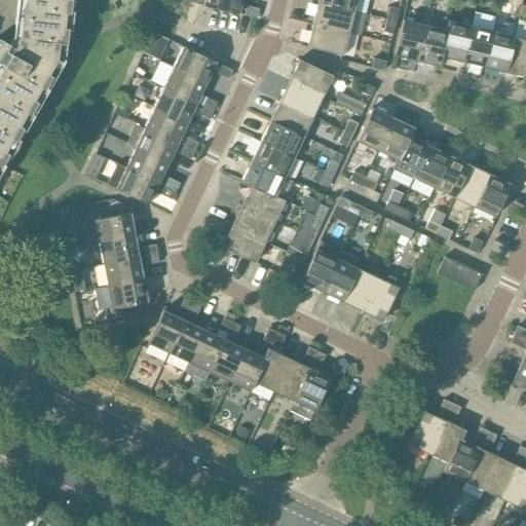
[(0,165),(26,119),(60,60),(55,58),(58,41),(66,42),(70,0),(23,0),(20,37),(14,46),(0,37),(0,62),(3,65),(0,70),(0,165)]
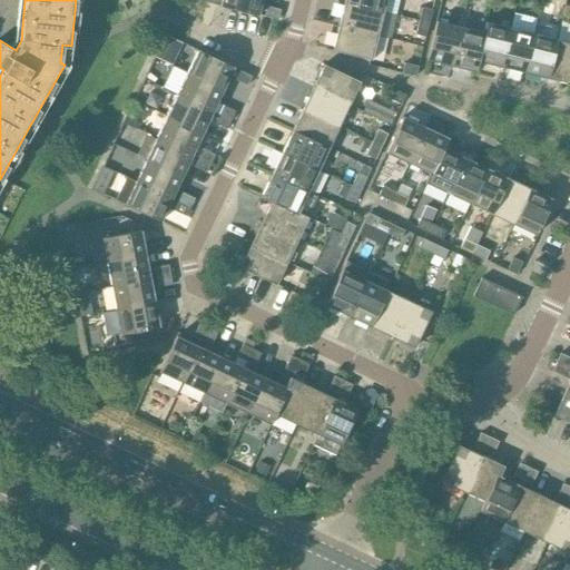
[(262,0),(220,0),(219,6),(258,15),(262,0)]
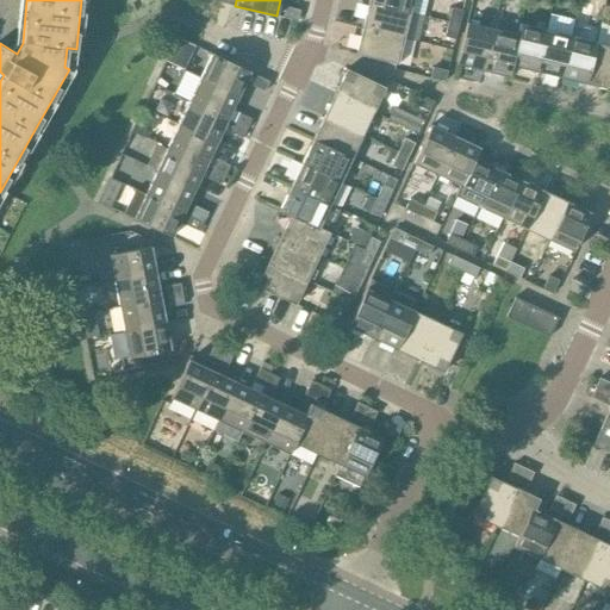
[(368,0),(368,2),(410,13),(412,0),(368,0)]
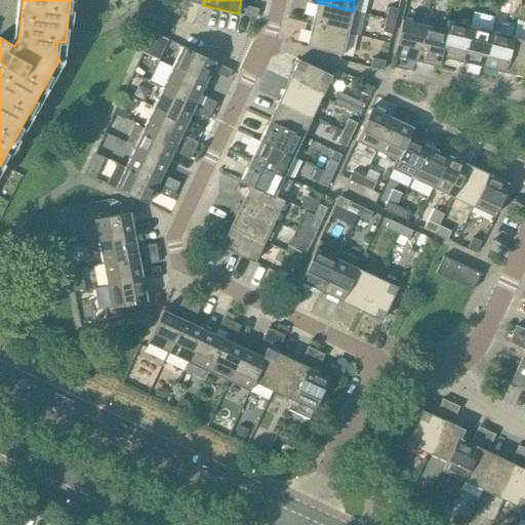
[(312,24),(348,33),(353,11),(317,2),(312,24)]
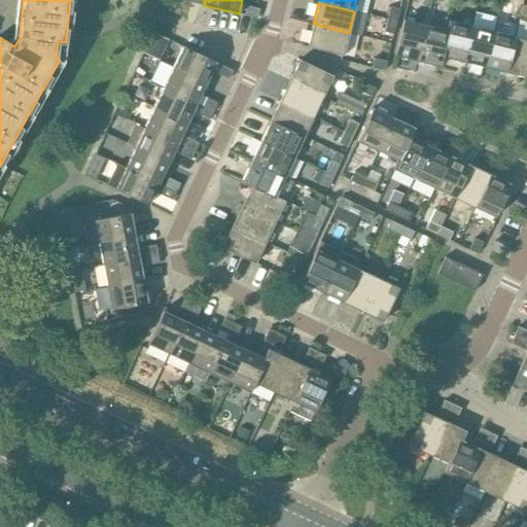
[(247,5),(244,14),(257,18),(259,8),(247,5)]
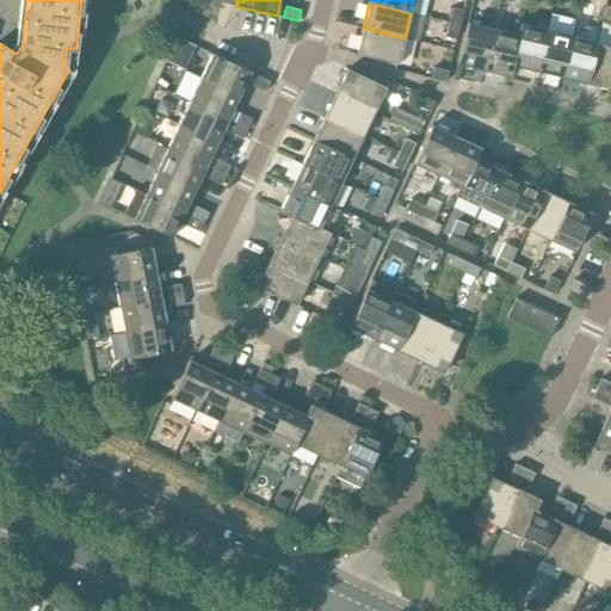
[(449,22),(460,25),(463,10),(452,7),(449,22)]
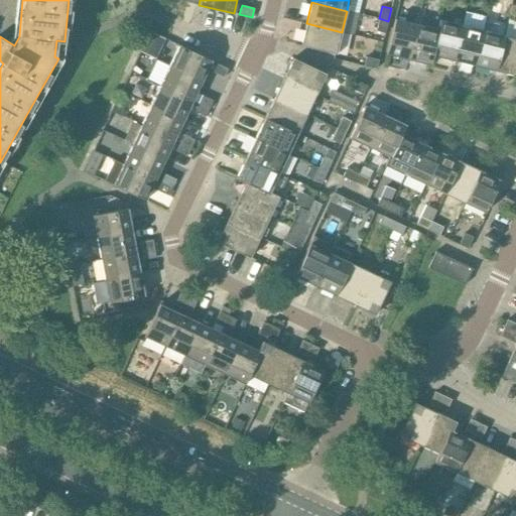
[(388,21),(379,18),(376,31),(385,33),(388,21)]
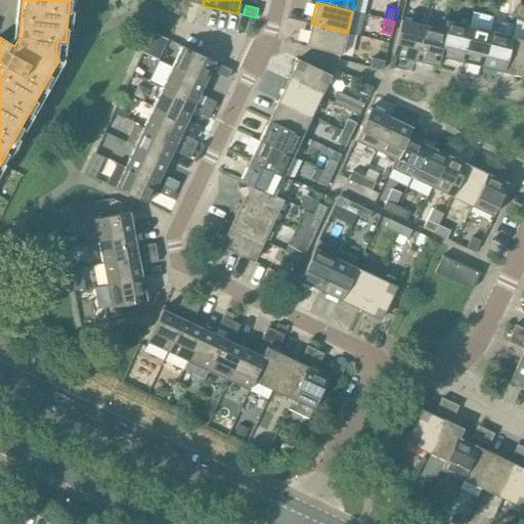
[(415,60),(424,25),(401,19),(392,55),(415,60)]
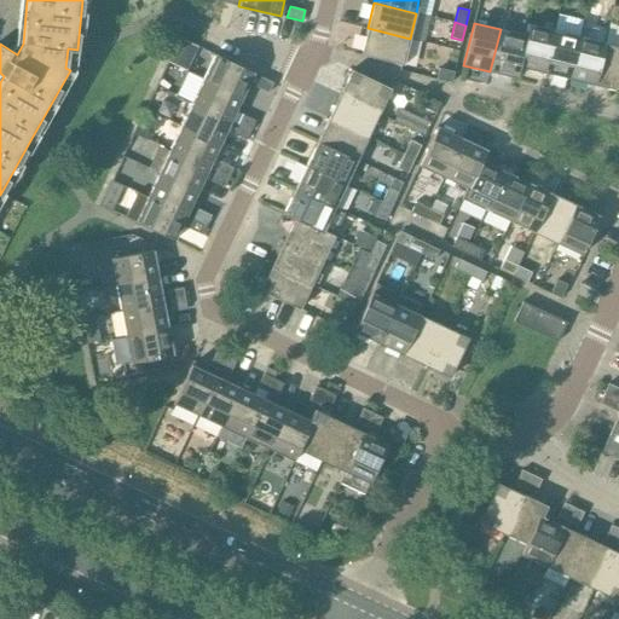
[(520,67),(544,73),(554,30),(527,24),(525,35),(526,35),(518,67),(520,67)]
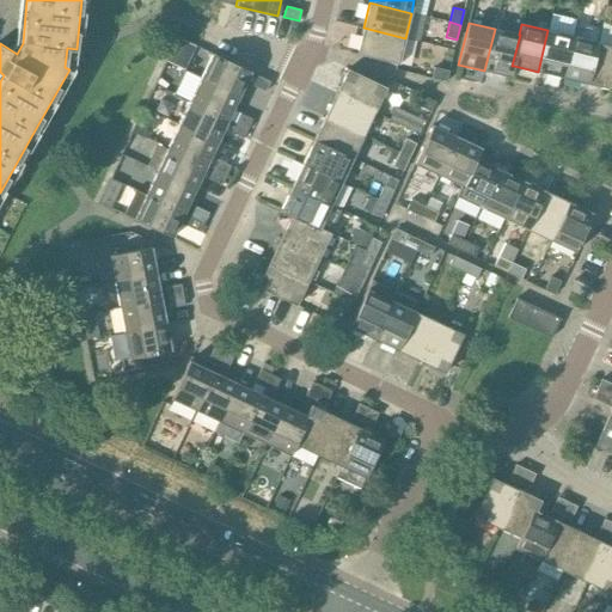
[(405,38),(363,28),(357,54),(399,63),(405,38)]
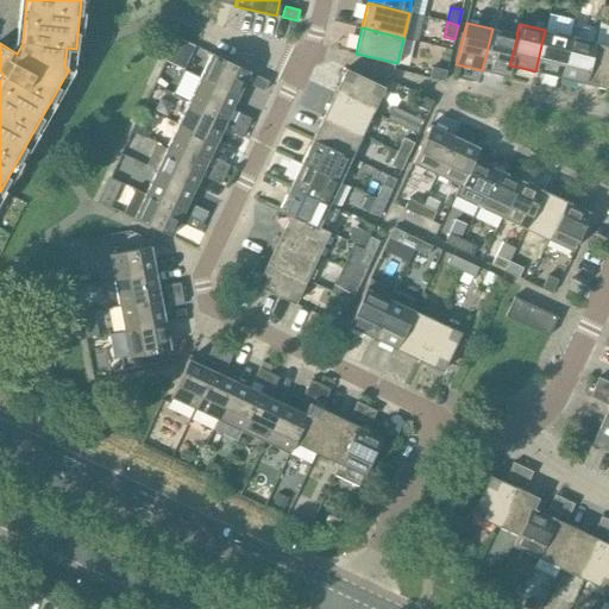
[(518,35),(516,35),(493,29),(482,70),(508,76),(512,66),(509,66),(518,35)]
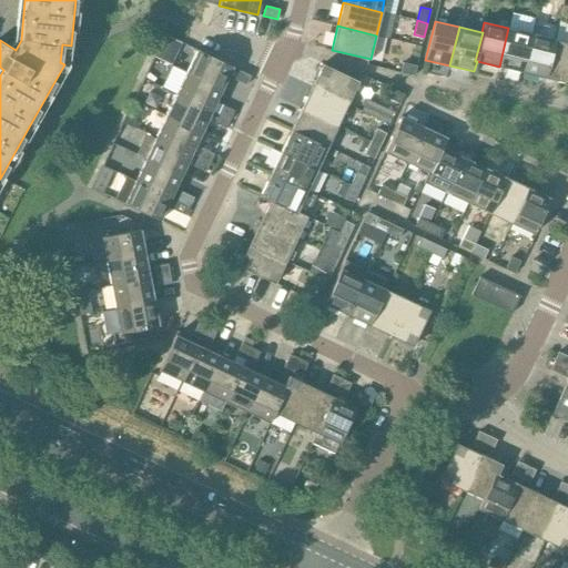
[(531,33),(508,28),(499,67),(521,72),(531,33)]
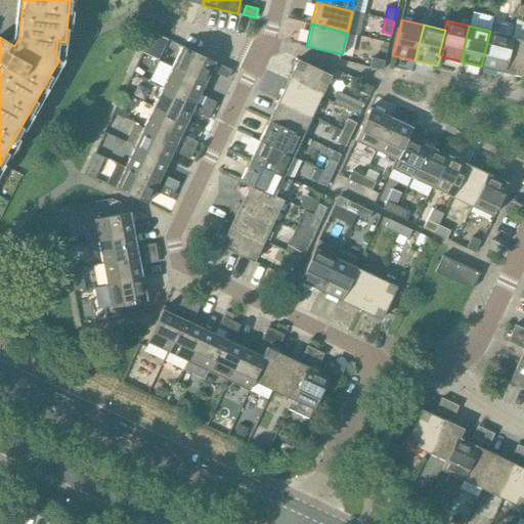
[(481,67),(503,72),(512,36),(490,31),(481,67)]
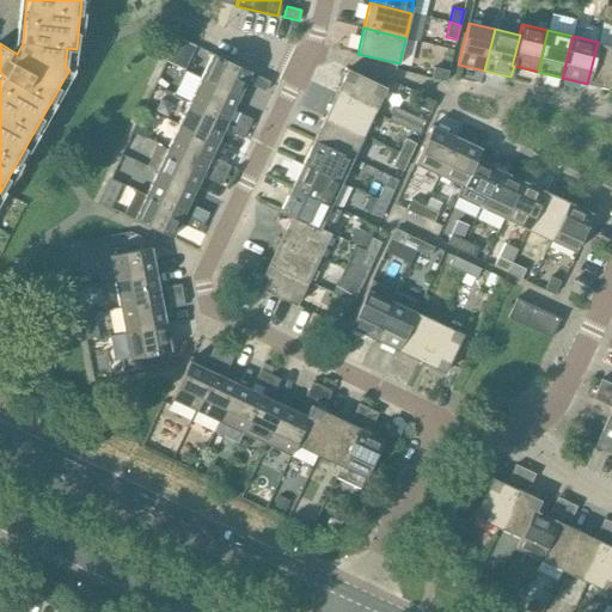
[(178,38),(167,62),(184,69),(195,47),(178,38)]
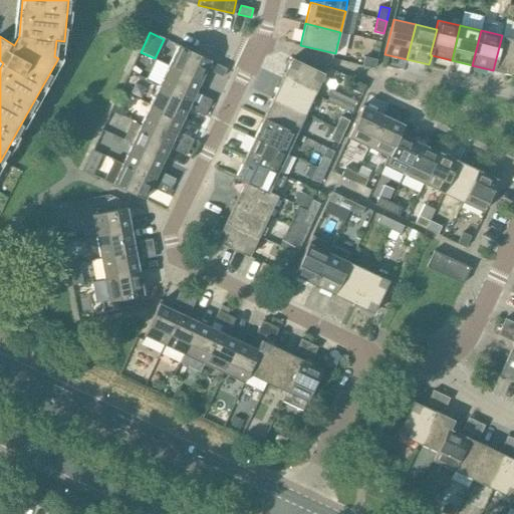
[(493,70),(513,75),(513,38),(502,35),(493,70)]
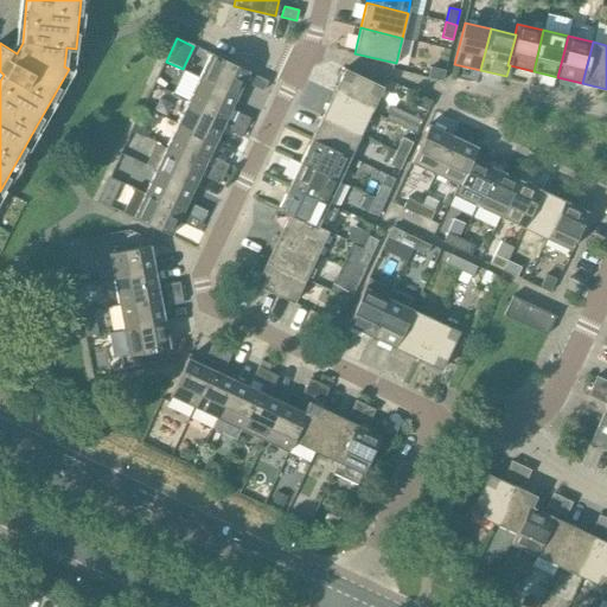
[(211,53),(199,77),(238,95),(244,82),(263,90),(268,81),(249,72),(249,71),(211,53)]
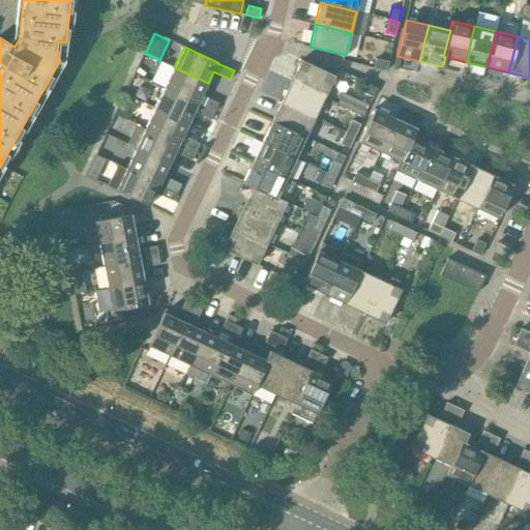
[(376,58),(374,67),(386,70),(389,61),(376,58)]
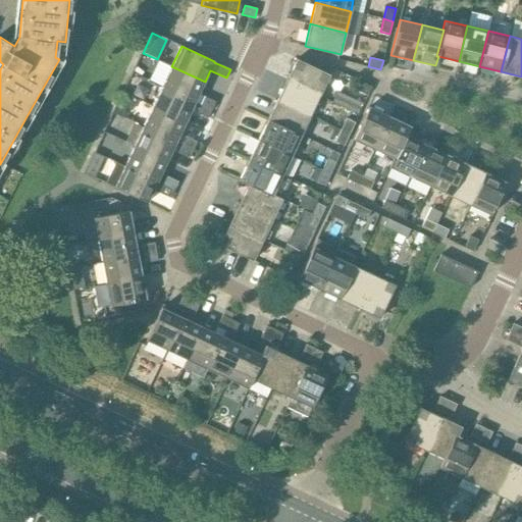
[(286,80),(320,96),(329,74),(297,59),(286,80)]
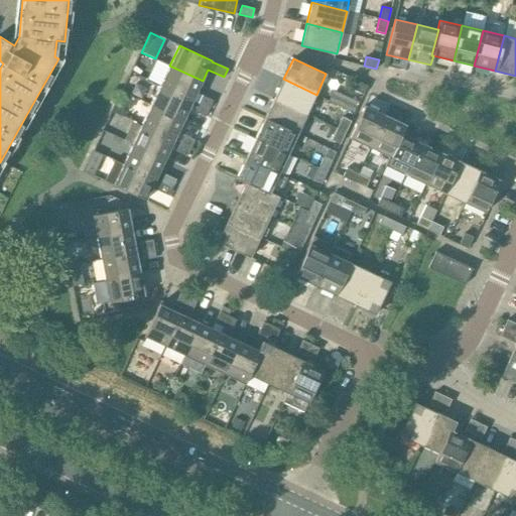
[(192,101),(203,81),(169,66),(160,86),(192,101)]
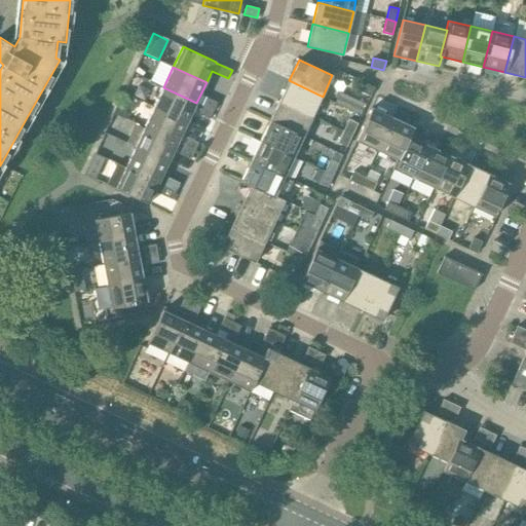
[(289,80),(279,101),(312,116),(323,97),(289,80)]
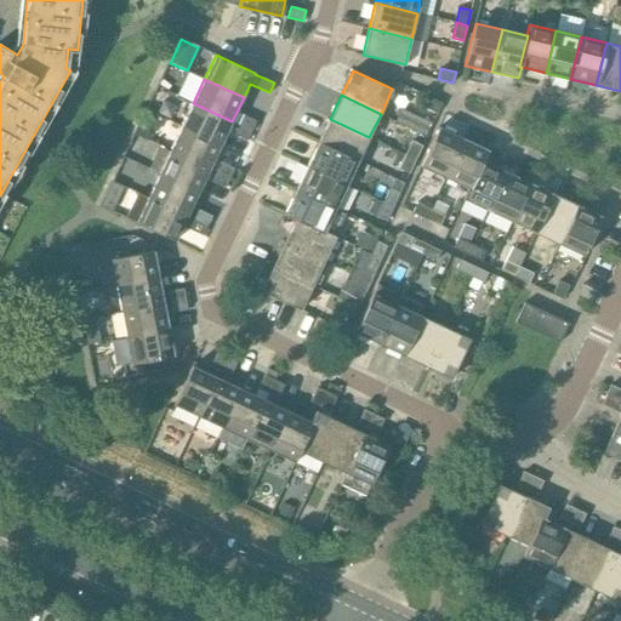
[(428,97),(423,107),(437,114),(442,103),(428,97)]
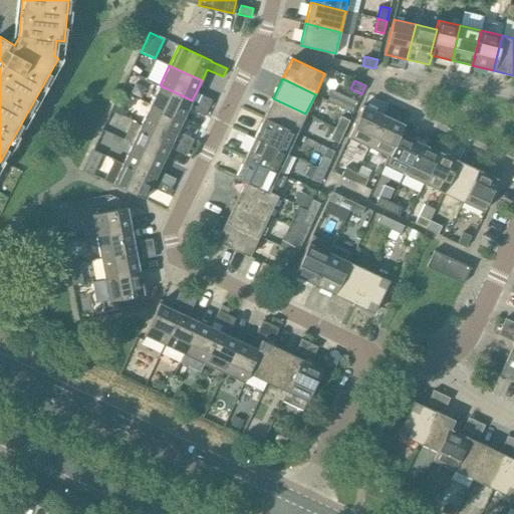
[(160,85),(151,104),(183,119),(192,100),(160,85)]
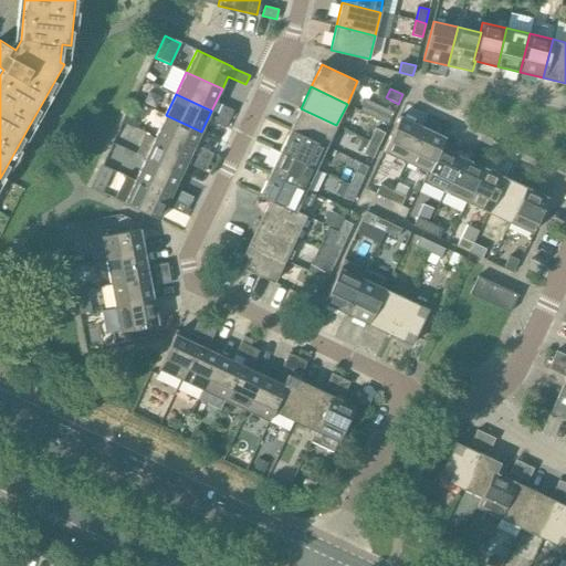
[(366,100),(360,111),(374,117),(379,105),(366,100)]
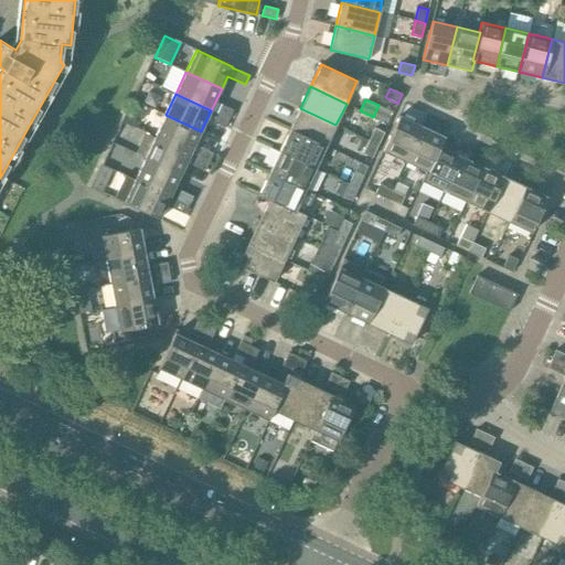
[(216,113),(230,119),(233,109),(221,104),(216,113)]
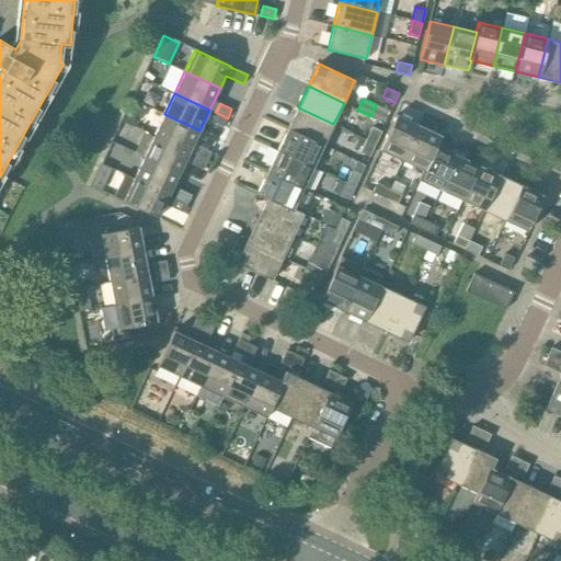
[(298,107),(288,128),(323,146),(333,124),(298,107)]
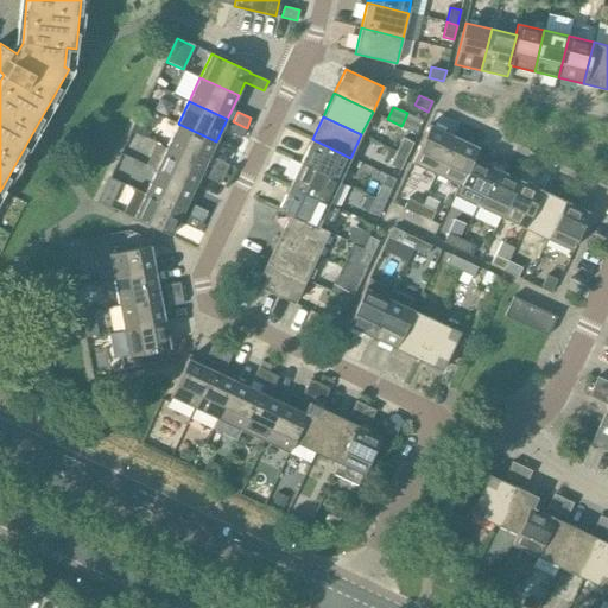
[(247,128),(233,121),(228,131),(242,138),(247,128)]
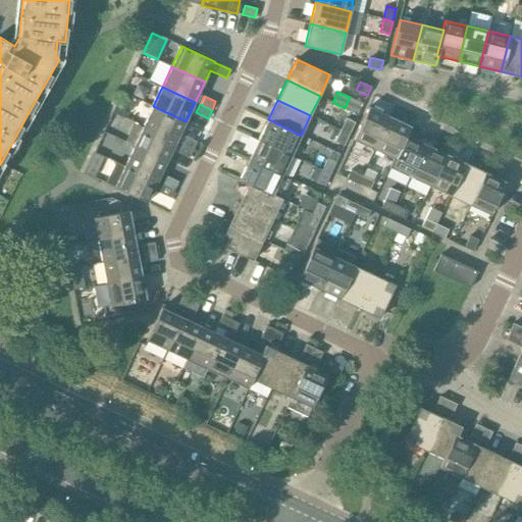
[(176,142),(186,121),(153,106),(144,126),(176,142)]
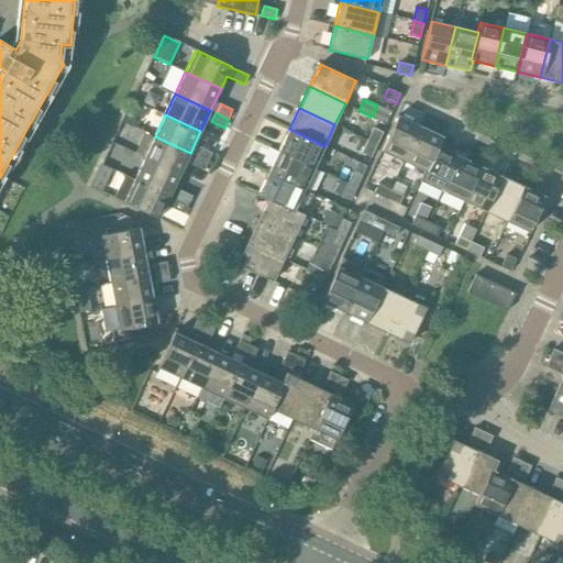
[(404,162),(420,125),(398,116),(382,151),(404,162)]
